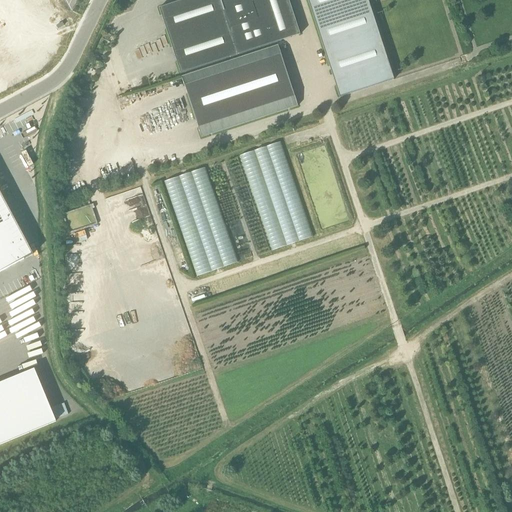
[(40,0),(0,0),(0,82),(39,62),(34,54),(35,53),(52,43),(49,38),(59,33),(40,0)]
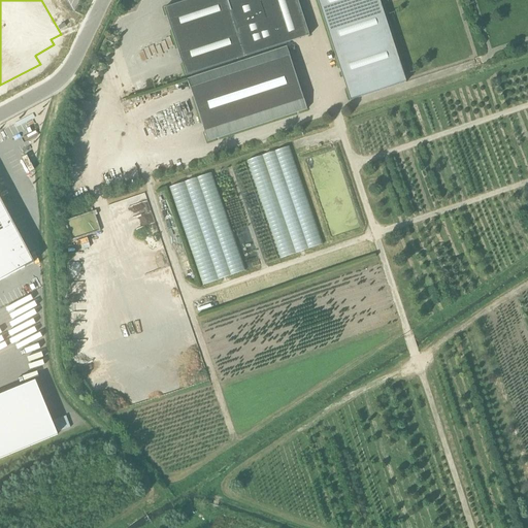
[(250,55),(251,57),(311,37),(299,0),(235,0),(232,1),(231,0),(197,0),(165,10),(187,75),(250,55)]
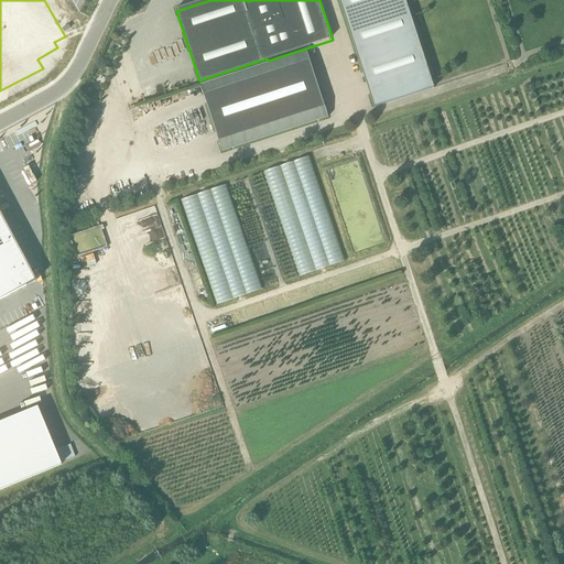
[(338,0),(375,108),(434,88),(405,0),(338,0)]
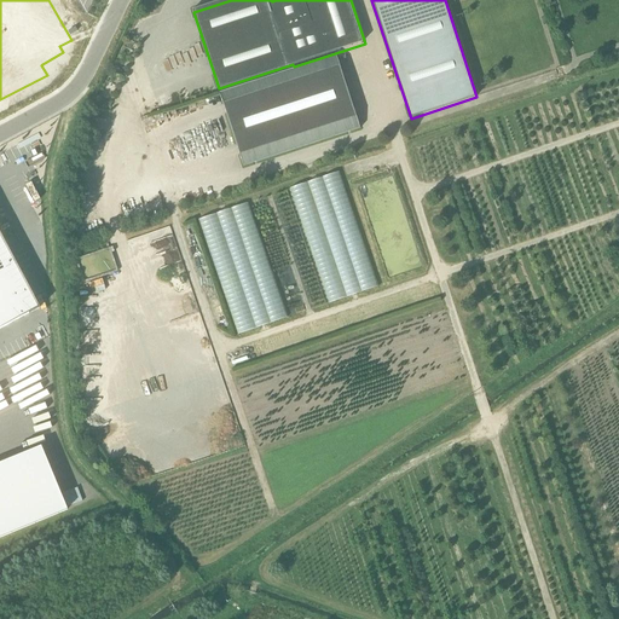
[(165,50),(152,52),(155,67),(167,64),(165,50)]
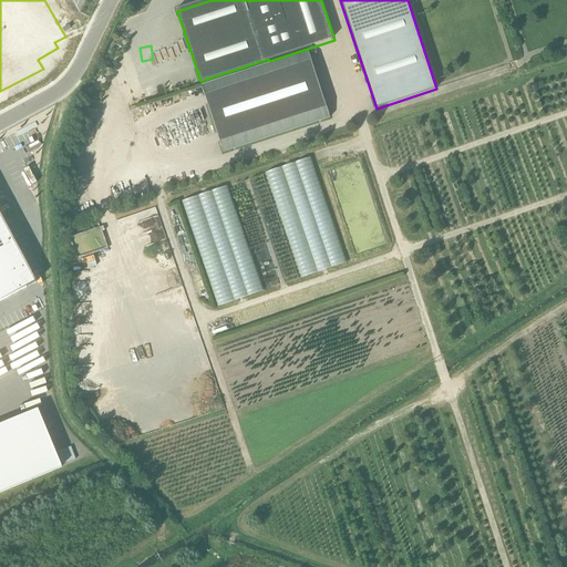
[(307,51),(200,85),(223,152),(329,117),(307,51)]
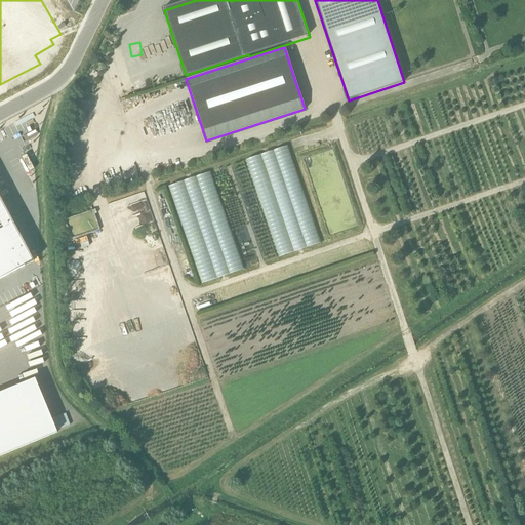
[(320,243),(286,146),(245,160),(279,256),(320,243)]
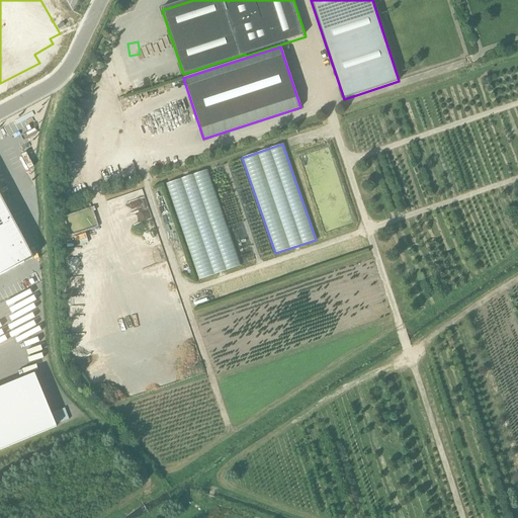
[(240,264),(207,168),(166,182),(199,278),(240,264)]
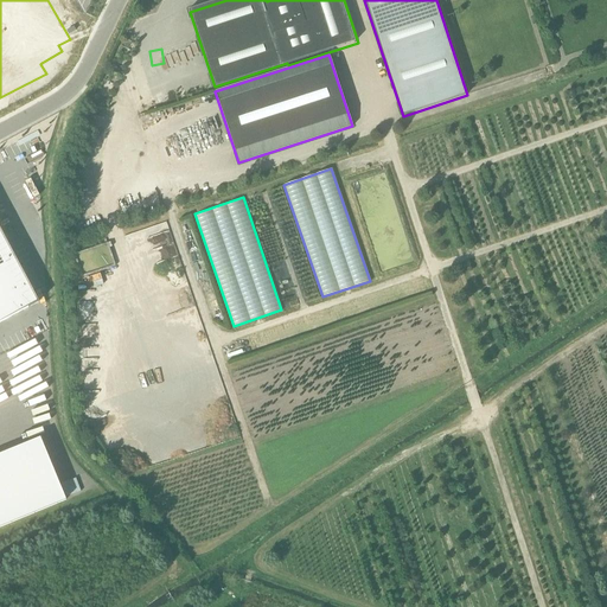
[(0,228),(0,323),(39,302),(0,228)]
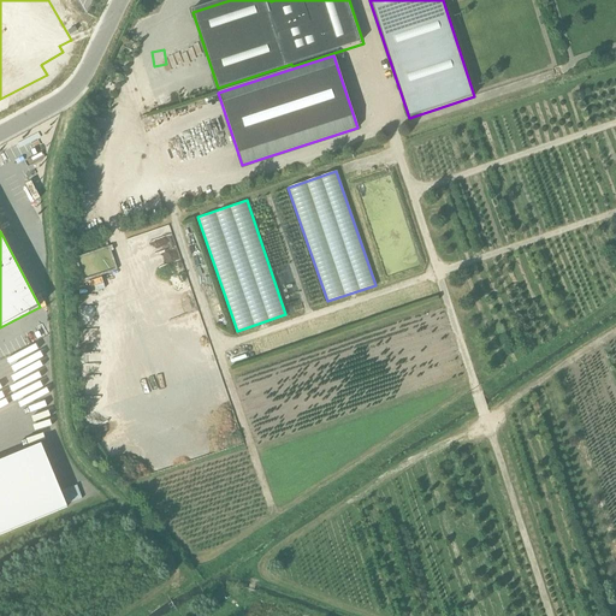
[(152,391),(167,386),(165,380),(149,385),(152,391)]
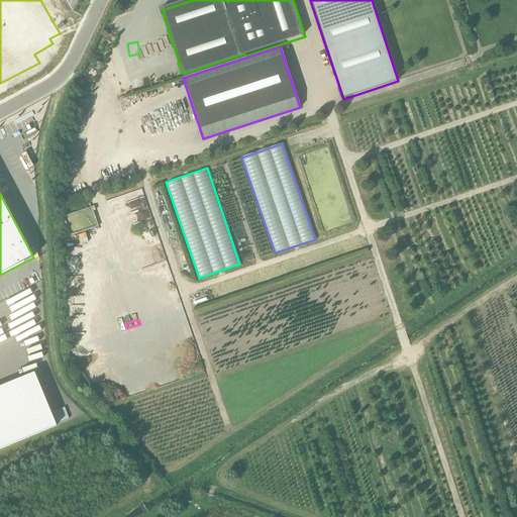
[(0,448),(57,426),(34,373),(0,387),(0,448)]
